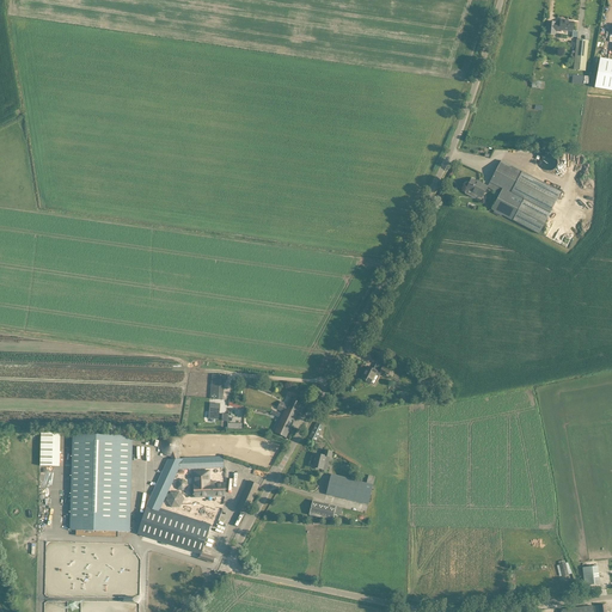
[(548,22),(548,28),(546,34),(555,35),(555,31),(560,31),(560,30),(573,31),(573,29),(574,23),(565,22),(565,20),(561,19),(561,24),(556,23),(548,22)]
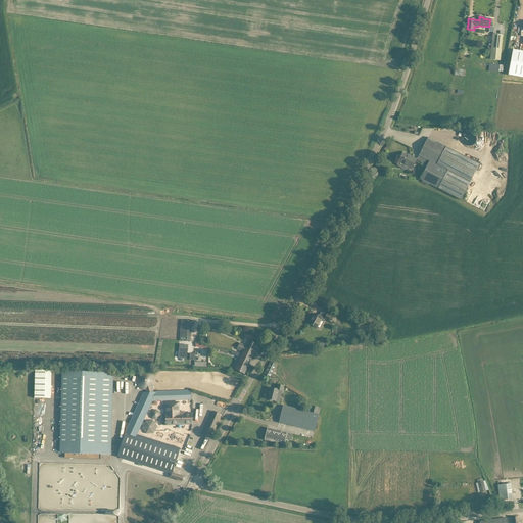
[(500,60),(502,41),(502,35),(492,34),(489,59),(500,60)]
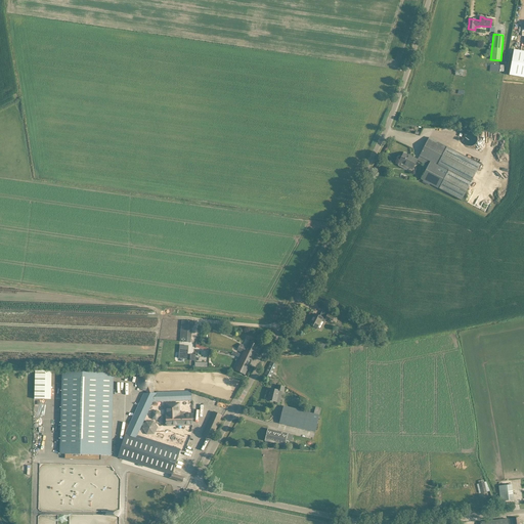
[(523,78),(523,51),(514,49),(509,75),(523,78)]
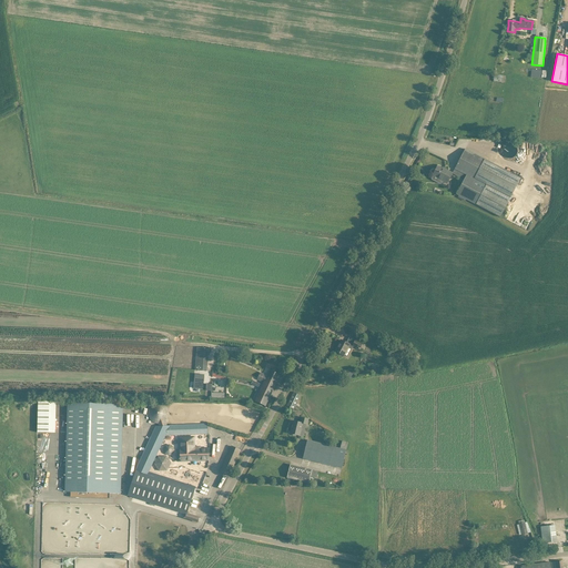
[(543,71),(531,70),(530,78),(541,79),(543,71)]
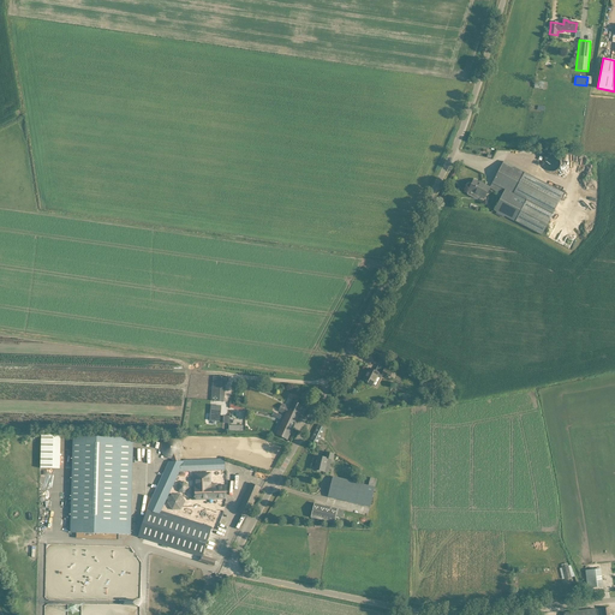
[(560,165),(560,163),(560,162),(560,160),(559,159),(557,157),(556,156),(555,156),(553,155),(551,155),(550,155),(549,156),(547,157),(545,159),(545,160),(544,161),(544,163),(544,166),(545,167),(545,168),(547,169),(548,171),(550,171),(551,172),(553,172),(555,171),(556,171),(557,169),(559,168),(560,166),(560,165)]
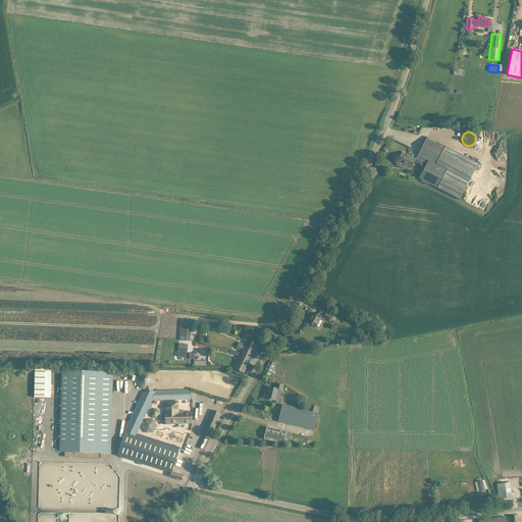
[(427,137),(418,155),(424,158),(422,162),(426,165),(419,178),(459,200),(478,164),(446,147),(432,140),(427,137)]
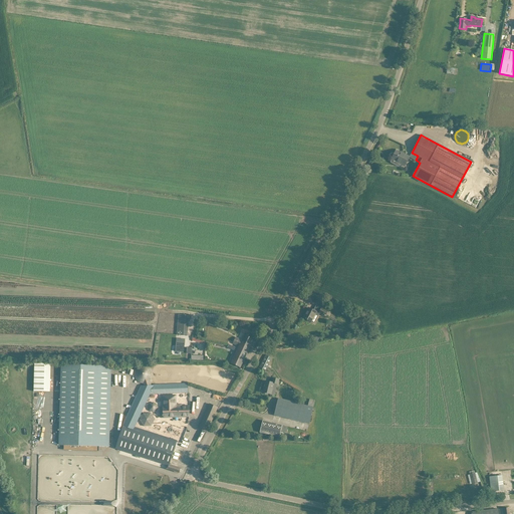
[(405,167),(410,158),(410,157),(407,156),(403,154),(402,154),(396,151),(392,160),(391,161),(391,163),(399,167),(400,166),(401,164),(405,167)]
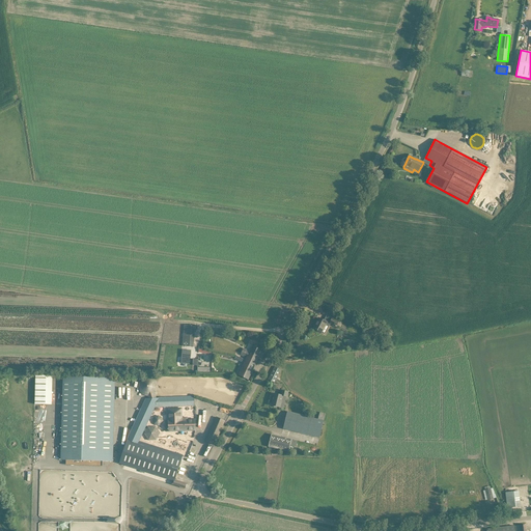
[(317,323),(314,329),(318,331),(322,332),(327,323),(336,327),(339,320),(332,317),(327,314),(324,320),(318,318),(316,323),(317,323)]
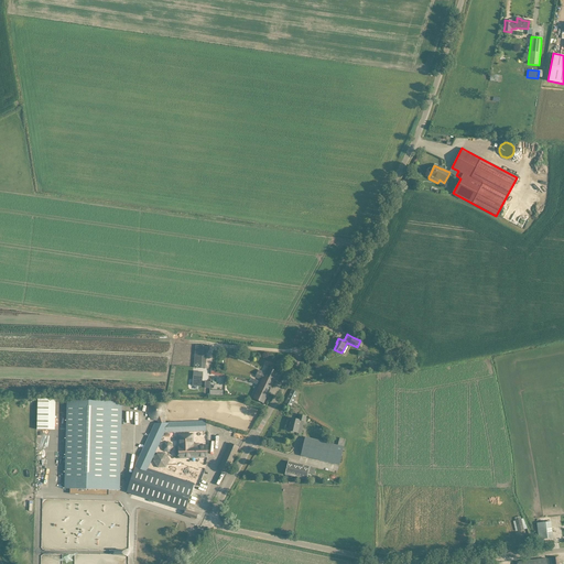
[(194,367),(206,368),(207,345),(195,345),(194,367)]
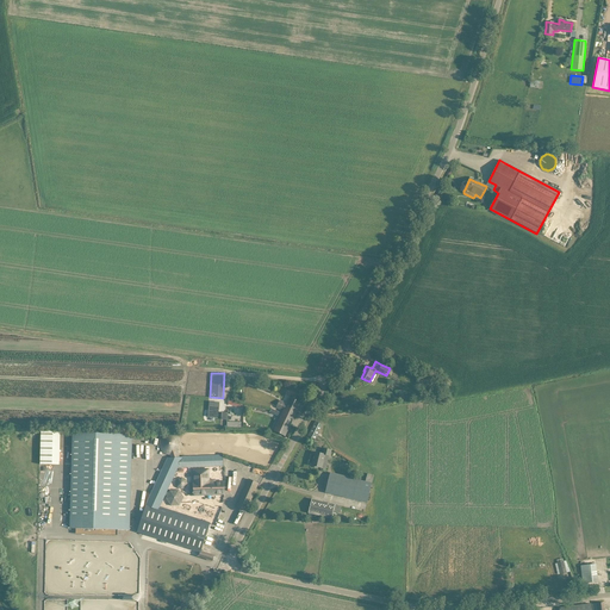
[(435,383),(418,375),(416,383),(433,390),(435,383)]
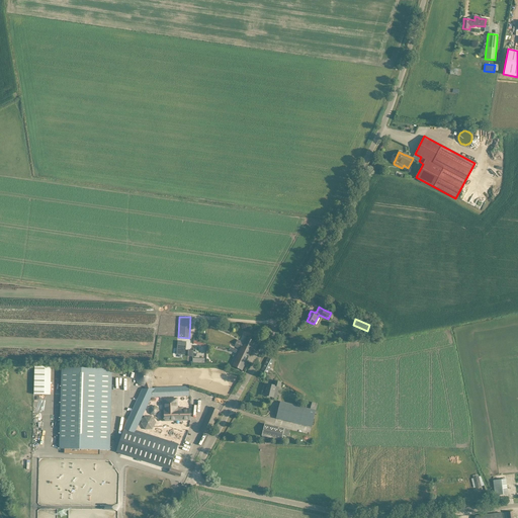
[(249,356),(256,342),(247,337),(244,343),(238,340),(235,346),(241,349),(240,351),(249,356)]
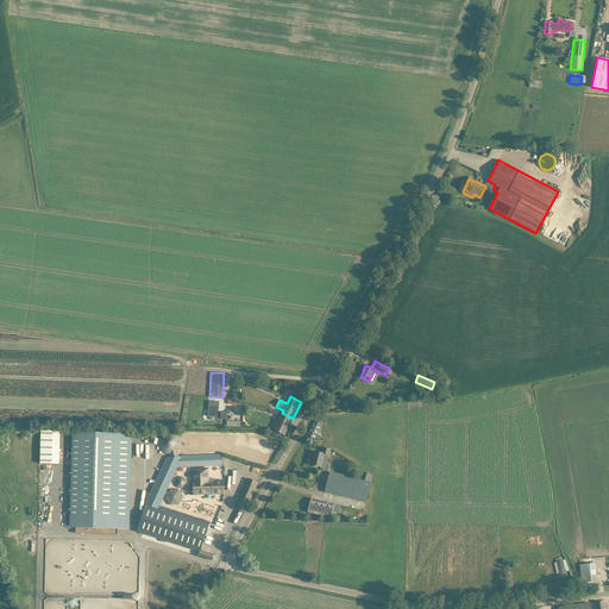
[(209,401),(208,416),(218,416),(219,402),(209,401)]
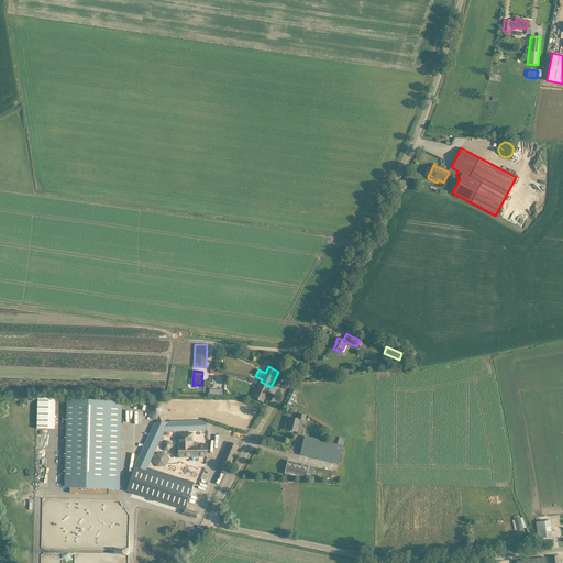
[(263,403),(271,387),(261,382),(258,385),(253,398),(263,403)]
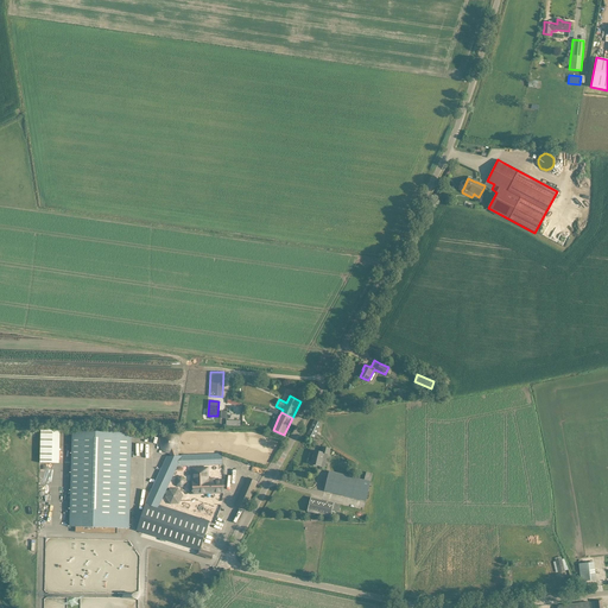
[(315,438),(322,424),(320,423),(315,419),(306,435),(315,438)]
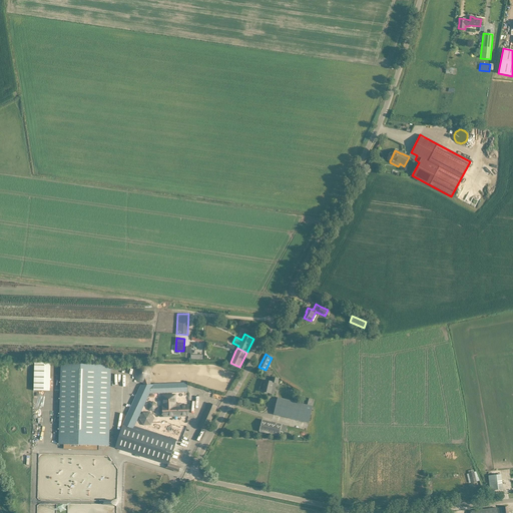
[(61,364),(59,445),(109,446),(111,365),(61,364)]
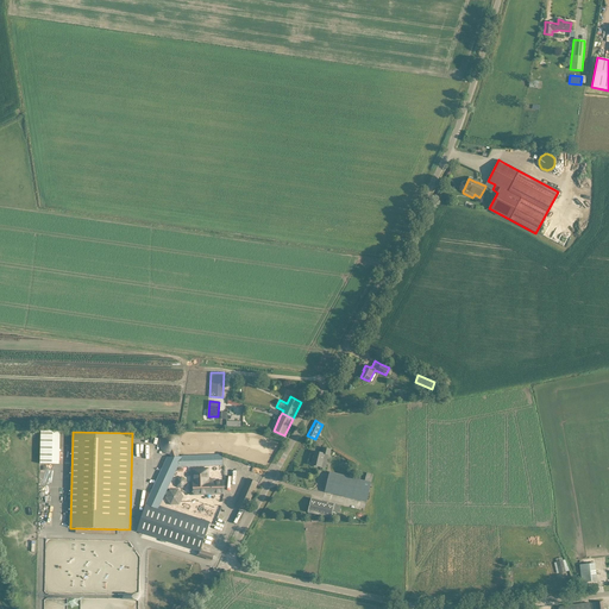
[(161,453),(177,453),(177,450),(175,450),(175,446),(179,446),(177,434),(159,435),(161,453)]
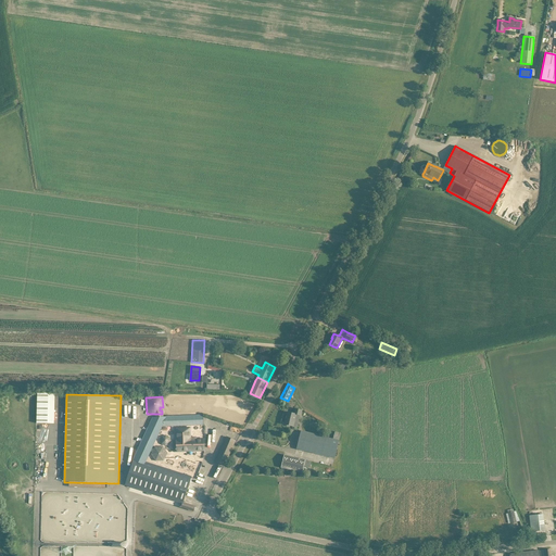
[(297,418),(298,415),(301,416),(302,411),(300,411),(294,408),(293,414),(288,412),(285,425),(293,427),(295,418),(297,418)]
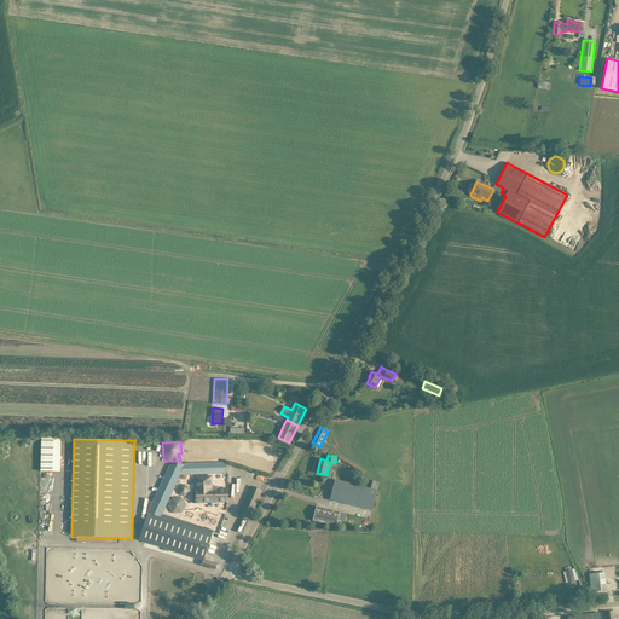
[(204,560),(213,531),(208,528),(162,514),(167,503),(169,503),(168,507),(173,514),(183,513),(186,505),(181,497),(172,498),(171,501),(169,499),(180,475),(226,473),(226,462),(184,464),(169,464),(148,513),(139,539),(151,544),(198,559),(203,560),(203,561),(204,560)]
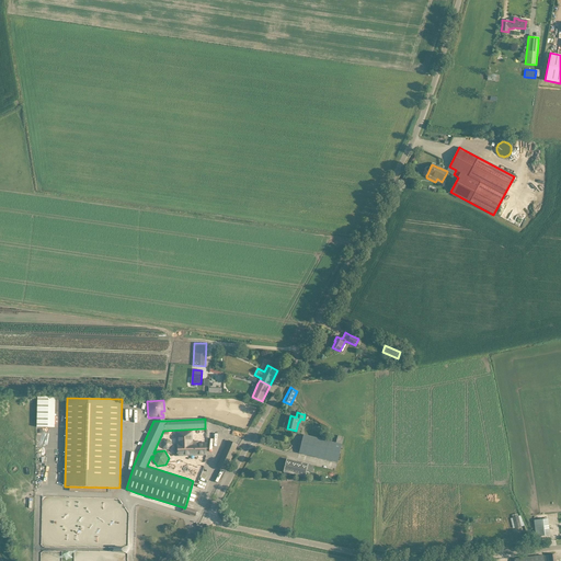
[(206,455),(206,443),(193,444),(193,432),(178,432),(179,456),(206,455)]
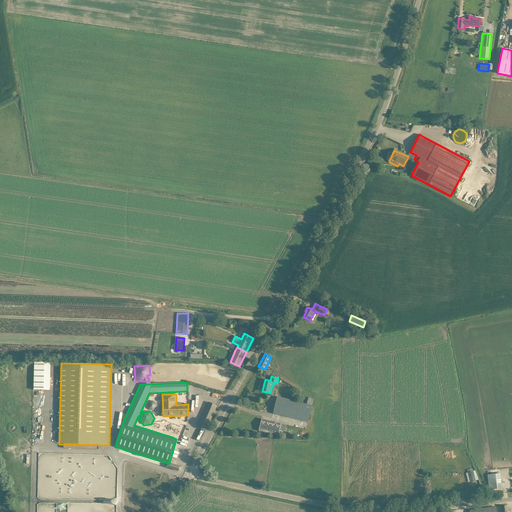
[(277,397),(273,413),(308,422),(312,406),(306,404),(277,397)]
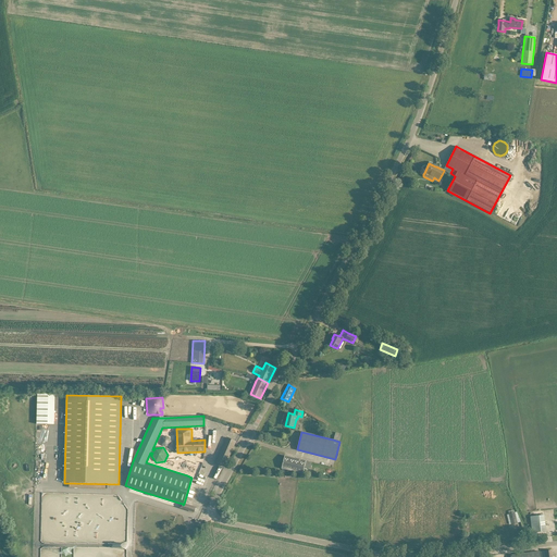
[(225,467),(236,442),(226,437),(215,462),(225,467)]
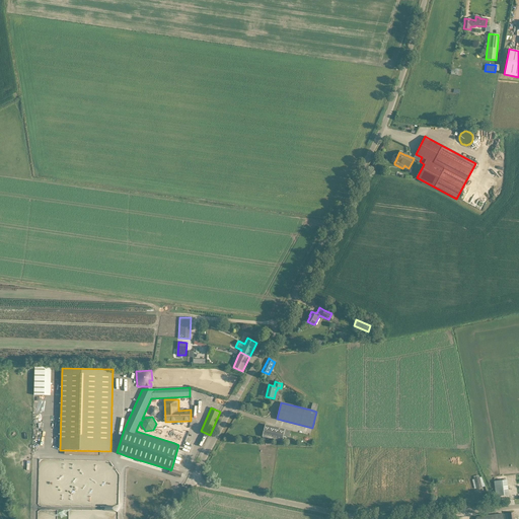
[(265,425),(262,437),(282,442),(283,436),(285,430),(265,425)]
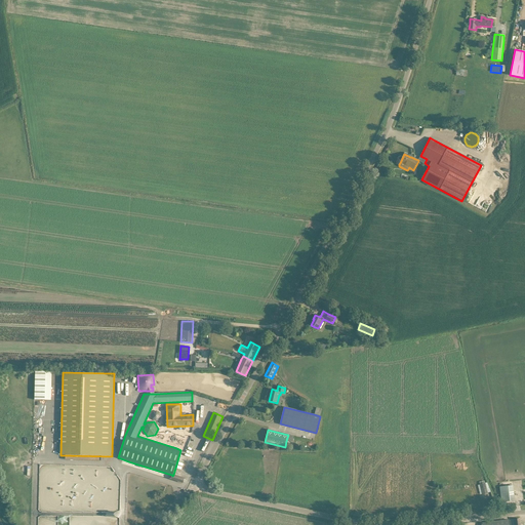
[(183,483),(185,478),(173,475),(172,476),(172,475),(170,479),(183,483)]
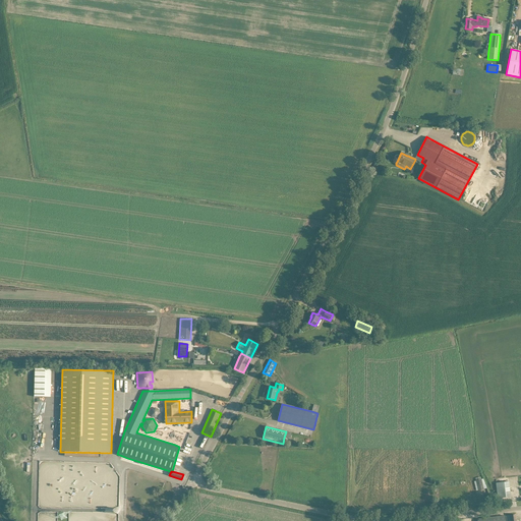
[(475,478),(478,490),(486,488),(483,479),(481,479),(480,477),(475,478)]
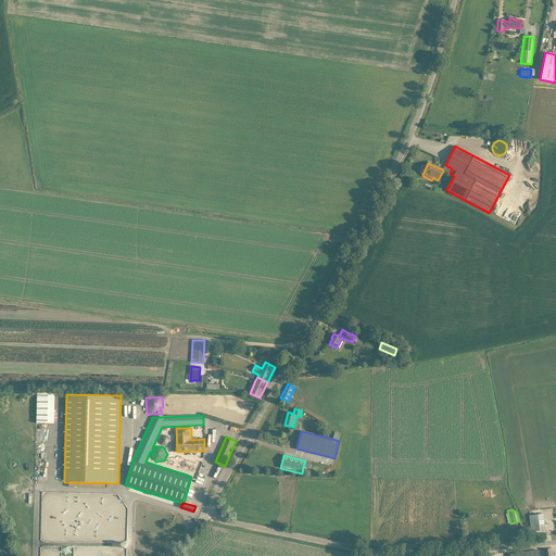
[(545,530),(543,514),(529,516),(531,532),(545,530)]
